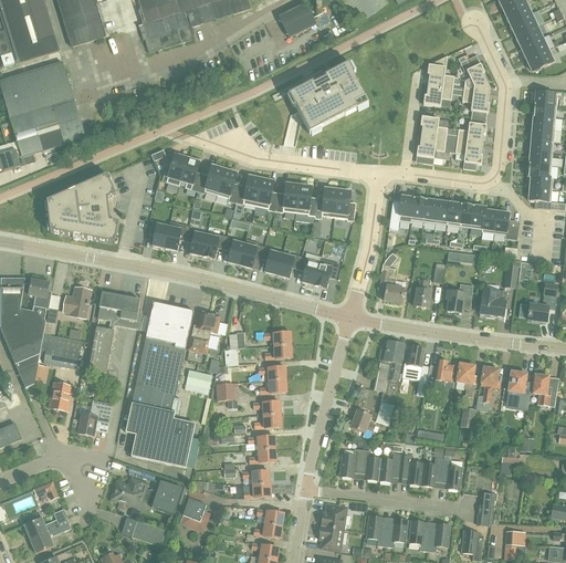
[(0,30),(0,51),(1,54),(4,64),(16,61),(16,62),(59,49),(43,0),(0,0),(0,28),(1,30),(0,30)]
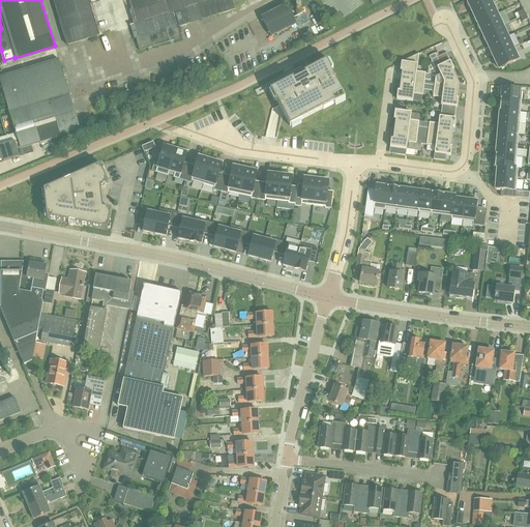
[(54,0),(67,42),(99,32),(89,0),(54,0)]
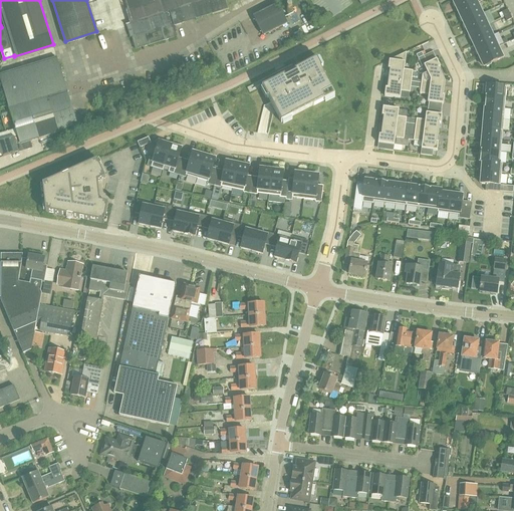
[(126,0),(129,7),(125,8),(130,21),(126,21),(131,33),(131,34),(132,34),(136,46),(177,33),(175,30),(177,29),(175,23),(185,20),(180,6),(193,2),(199,0),(126,0)]
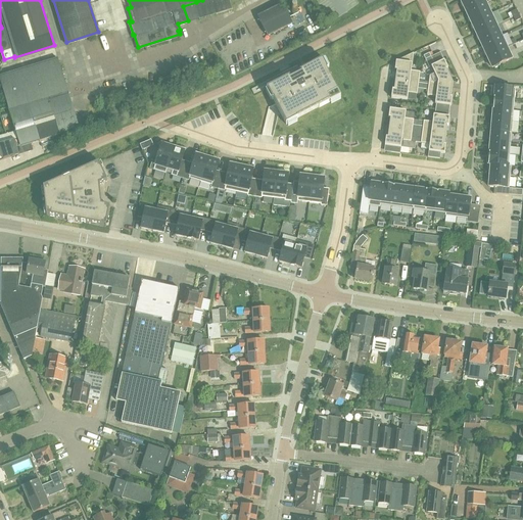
[(231,8),(228,0),(202,0),(196,2),(199,14),(216,9),(217,12),(231,8)]
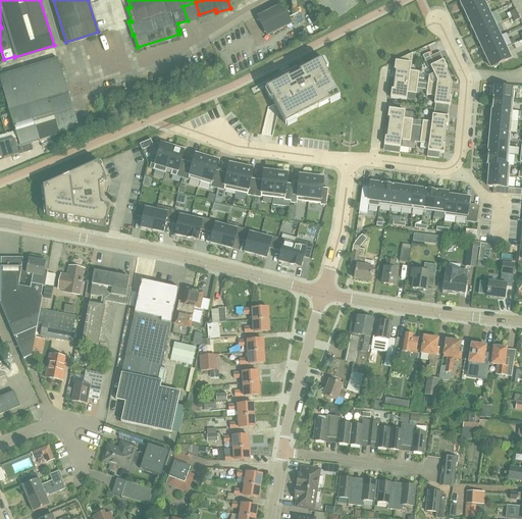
[(461,0),(465,9),(484,0),(461,0)]
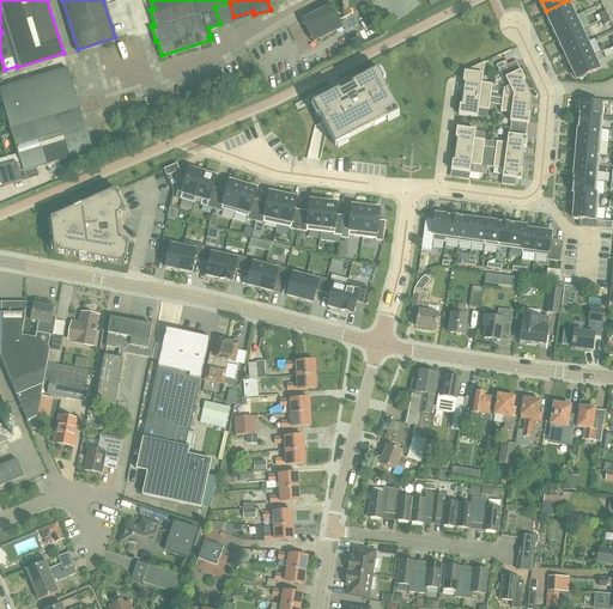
[(546,11),(552,23),(575,12),(569,0),(546,11)]
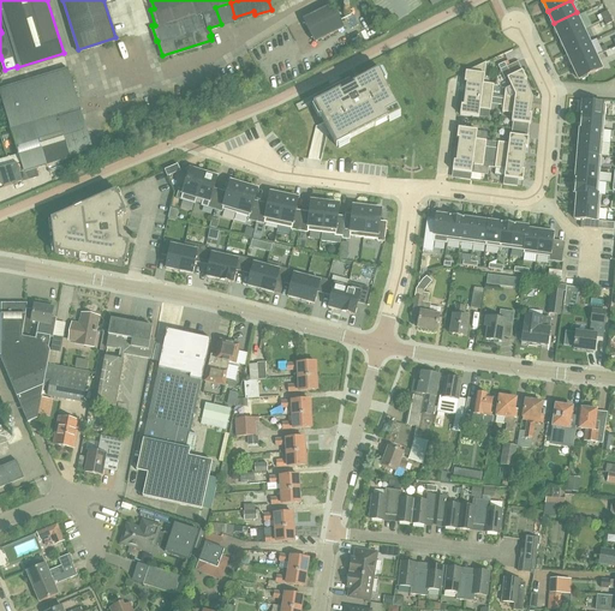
[(344,25),(332,1),(303,17),(315,40),(344,25)]
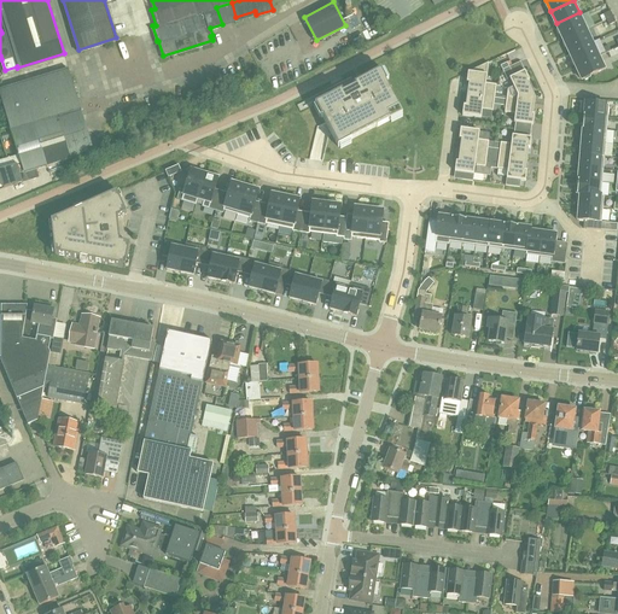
[(586,25),(579,12),(557,23),(563,36),(586,25)]
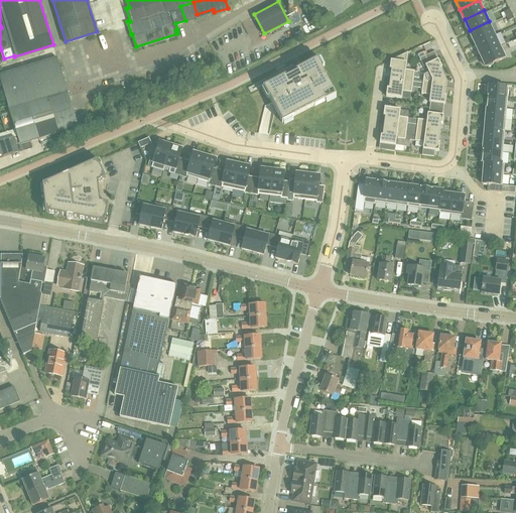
[(475,41),(494,32),(489,21),(470,30),(475,41)]
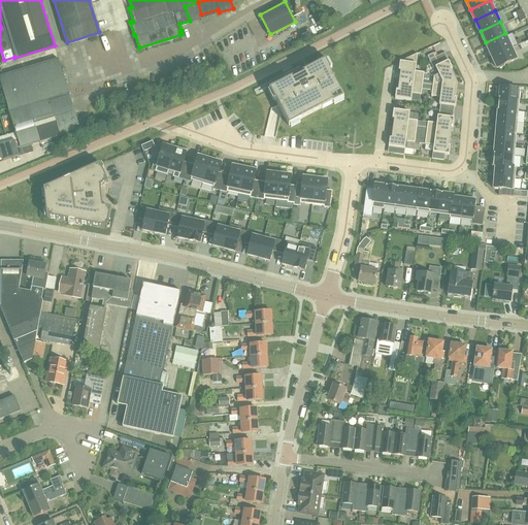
[(516,43),(521,41),(516,31),(510,33),(516,43)]
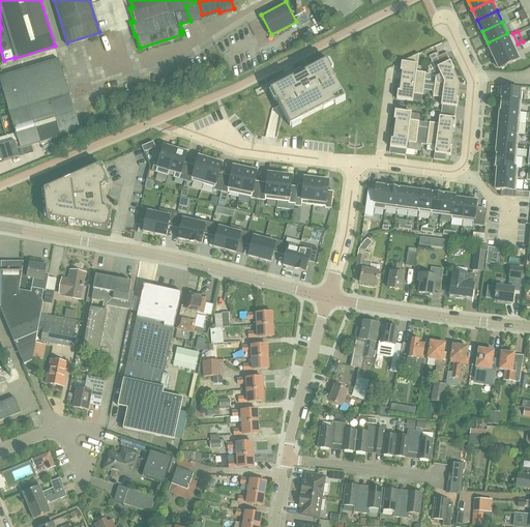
[(493,54),(512,45),(507,33),(488,42),(493,54)]
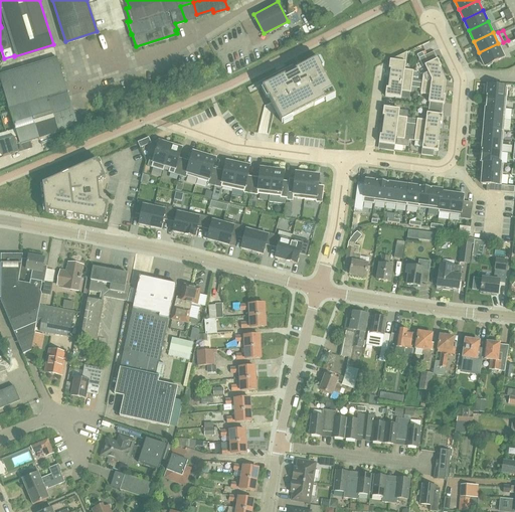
[(504,54),(498,43),(479,52),(484,63),(504,54)]
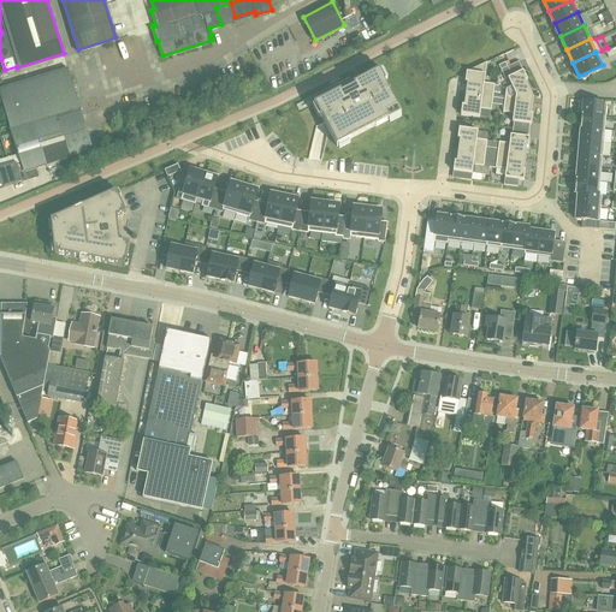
[(484,81),(487,59),(467,69),(466,79),(467,79),(465,91),(493,95),(495,82),(484,81)]
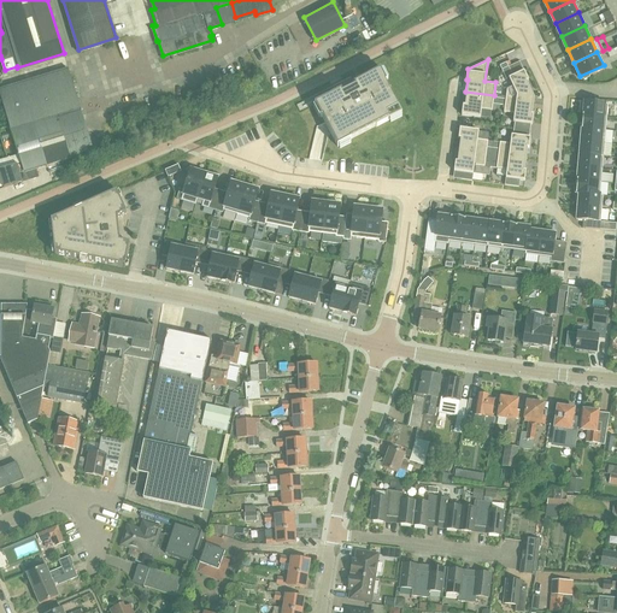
[(512,74),(509,64),(501,66),(506,76),(509,75),(512,74)]
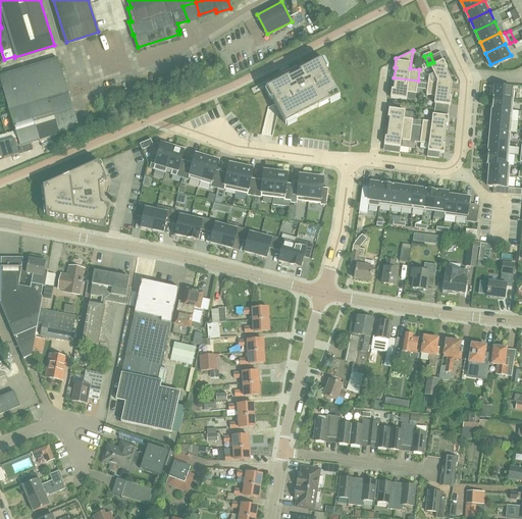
[(0,72),(0,76),(9,109),(29,103),(68,91),(57,56),(0,72)]
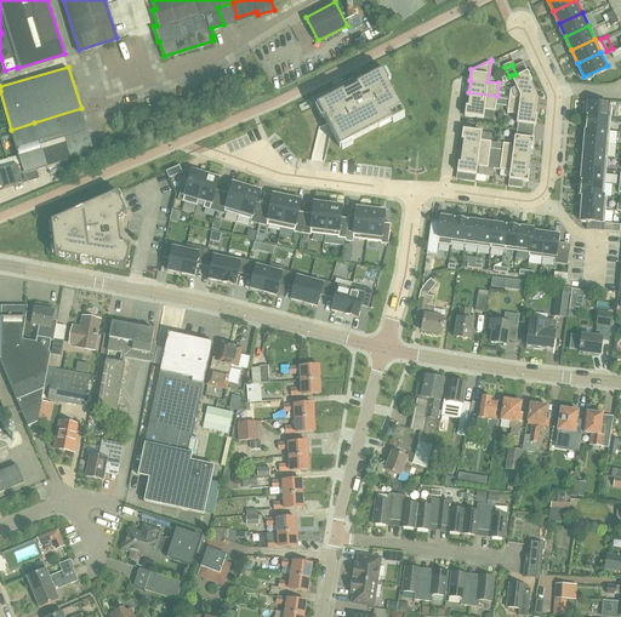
[(343,89),(317,102),(324,115),(329,124),(340,146),(353,138),(353,137),(371,129),(404,112),(393,90),(388,80),(383,68),(365,78),(360,79),(355,81),(357,83),(349,86),(343,90),(343,89)]
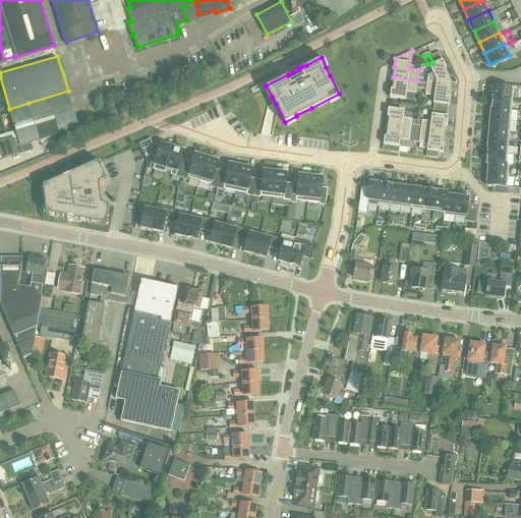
[(446,65),(443,57),(432,62),(429,63),(432,70),(428,72),(426,81),(451,83),(452,79),(445,66),(446,65)]
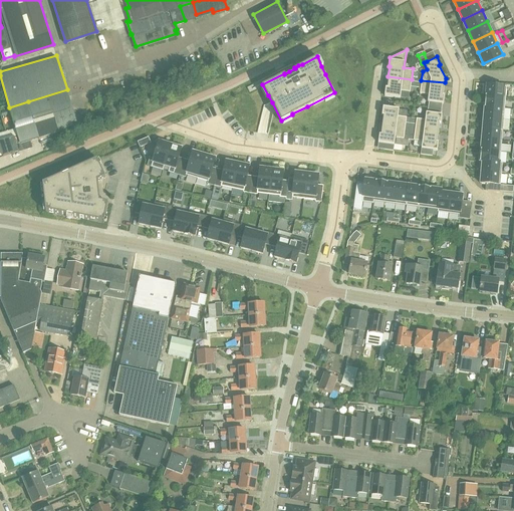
[(417,79),(412,79),(388,76),(387,85),(386,85),(384,93),(401,95),(402,88),(410,90),(411,84),(416,85),(416,84),(417,79)]
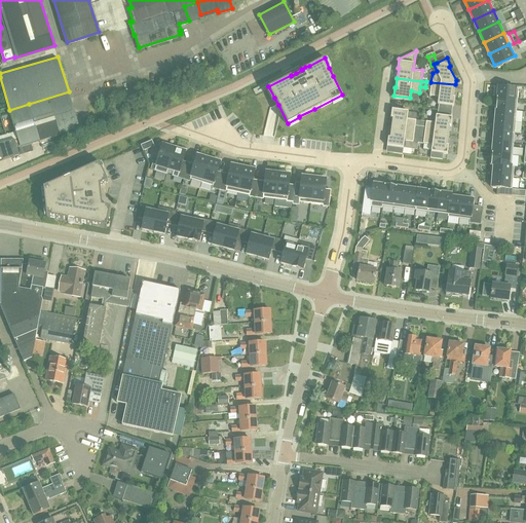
[(426,81),(425,86),(430,87),(429,94),(439,95),(438,102),(453,104),(455,95),(454,95),(455,84),(430,82),(426,81)]
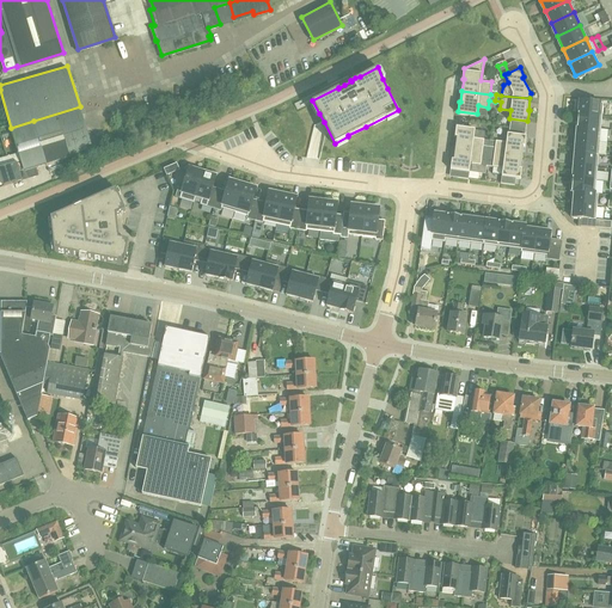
[(579,98),(577,111),(599,114),(600,99),(579,98)]
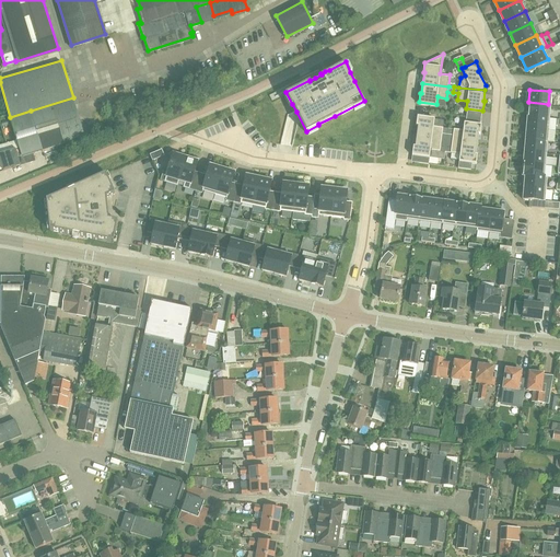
[(10,117),(15,134),(25,130),(32,151),(33,151),(84,136),(73,97),(31,111),(10,117)]
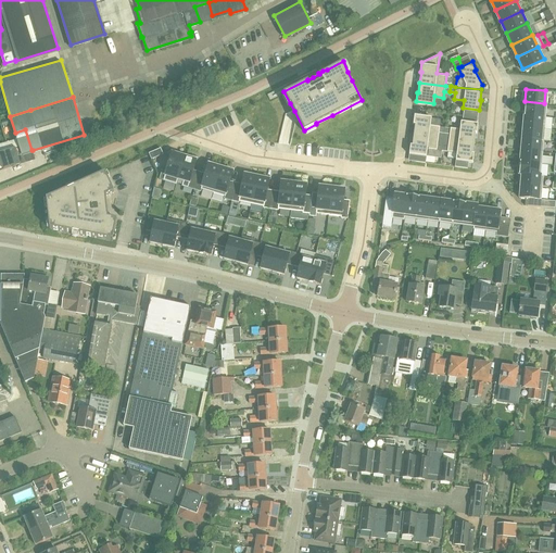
[(523,113),(543,114),(544,103),(525,101),(523,113)]
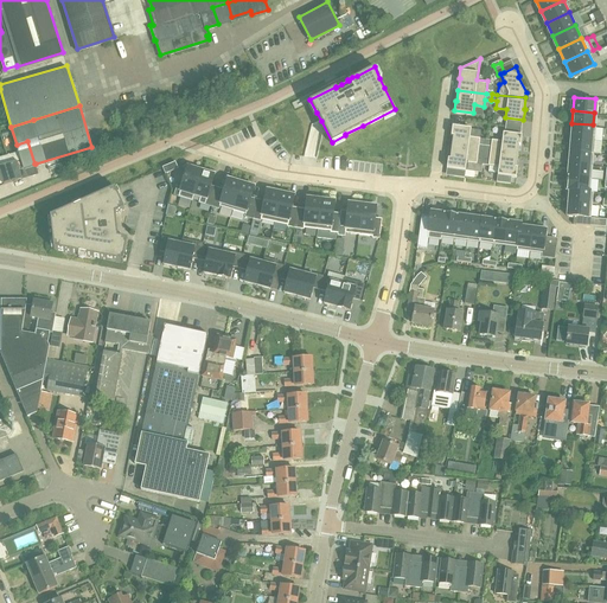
[(570,135),(592,138),(593,124),(572,123),(570,135)]
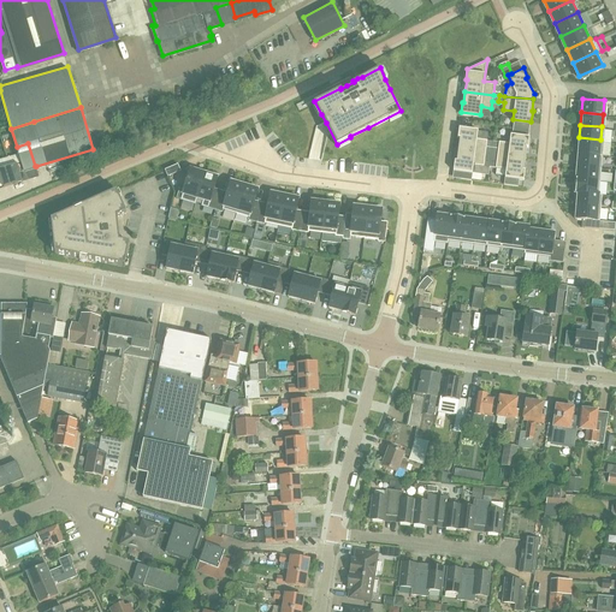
[(458,136),(457,147),(491,152),(492,146),(486,144),(487,138),(477,137),(478,129),(458,126),(457,136),(458,136)]
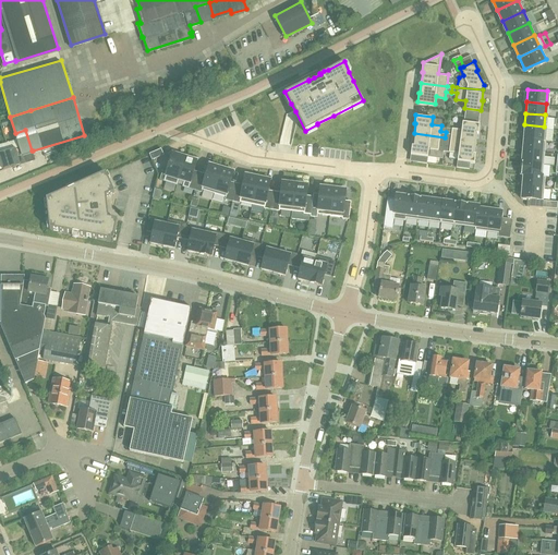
[(462,120),(461,128),(452,125),(451,132),(446,131),(446,132),(445,137),(476,142),(477,131),(478,131),(480,122),(462,120)]
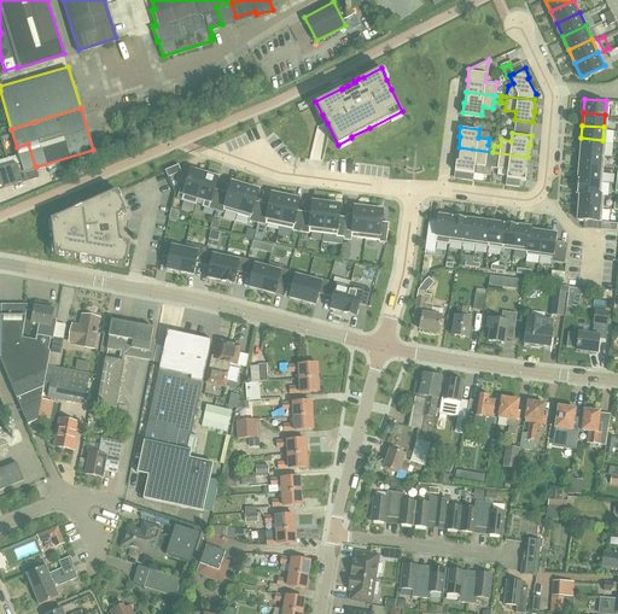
[(601,153),(602,140),(581,138),(579,151),(601,153)]
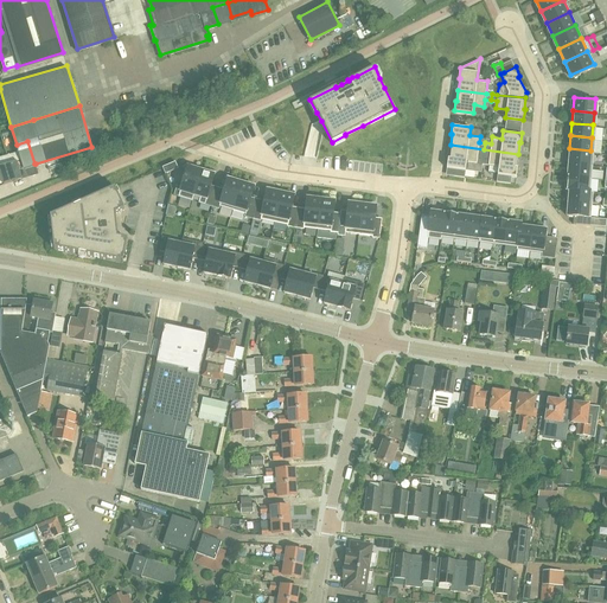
[(0,168),(5,183),(38,172),(37,167),(36,164),(34,164),(27,141),(17,145),(20,158),(0,164),(0,168)]
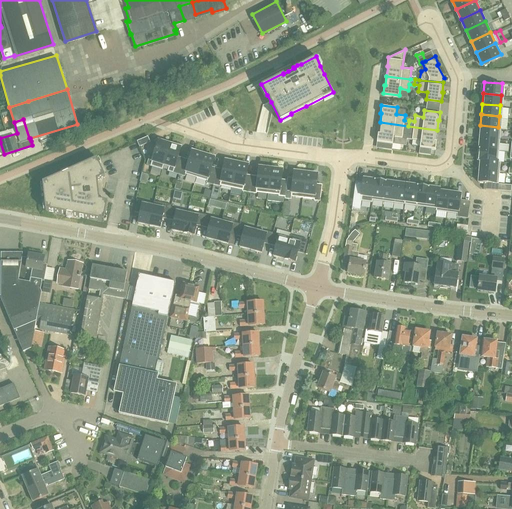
[(380,122),(379,131),(378,131),(377,140),(392,142),(393,135),(402,136),(407,137),(408,131),(408,126),(380,122)]
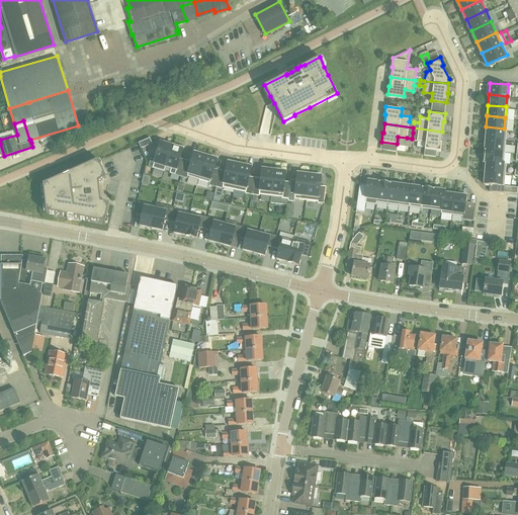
[(503,140),(504,129),(486,126),(485,138),(503,140)]
